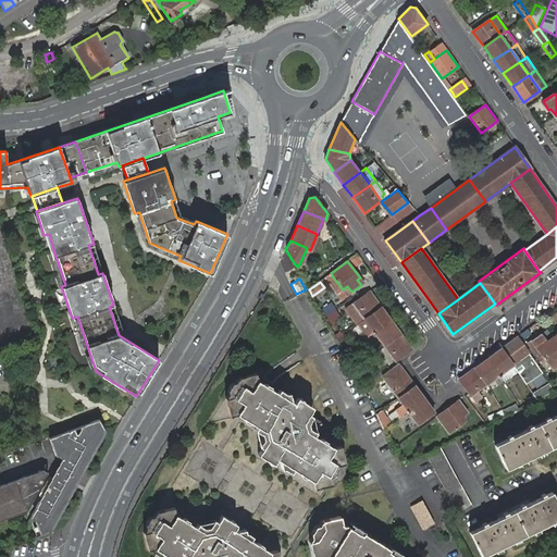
[(354,302),(364,319),(381,307),(370,291),(354,302)]
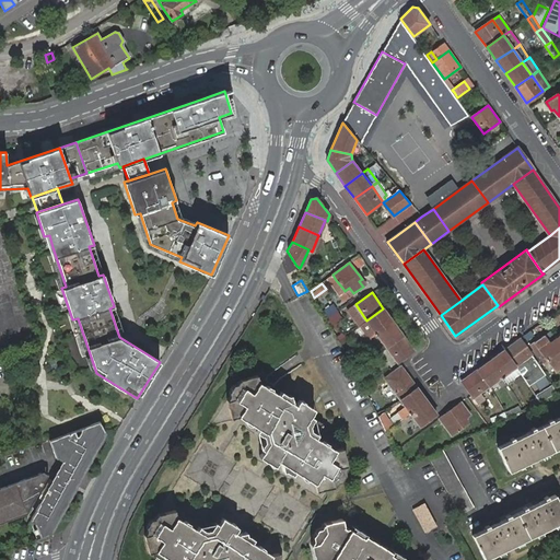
[(333,304),(322,311),(326,318),(337,311),(333,304)]
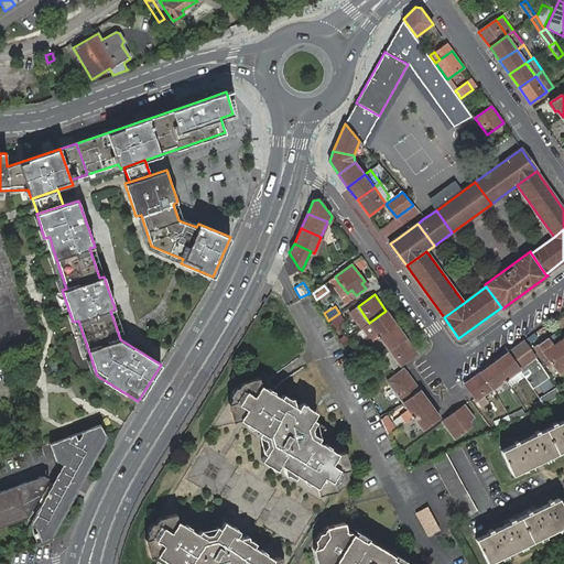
[(367,345),(379,336),(396,324),(386,311),(369,323),(361,328),(367,336),(362,339),(367,345)]
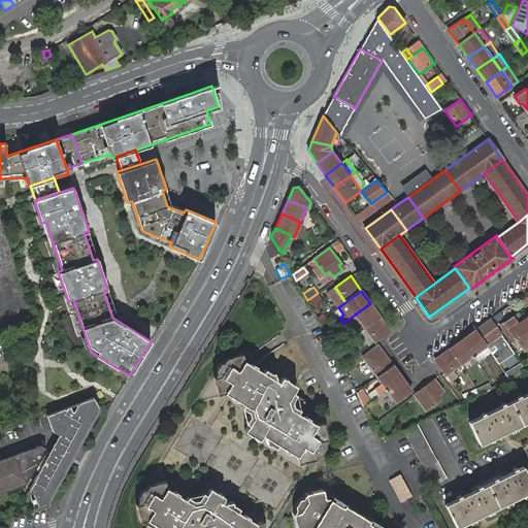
[(321,292),(308,301),(312,306),(325,297),(321,292)]
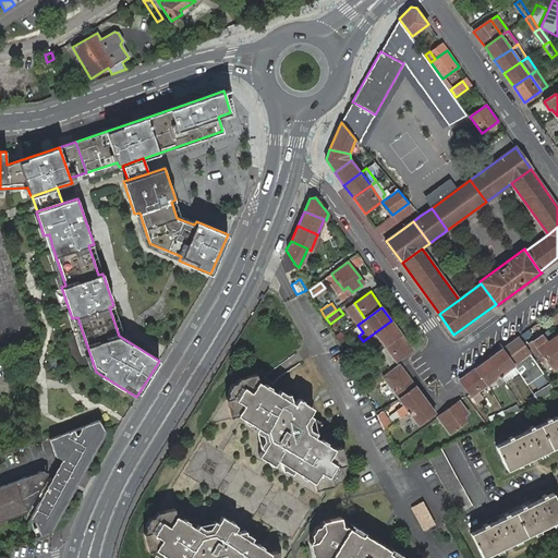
[(391,320),(375,332),(385,346),(401,334),(391,320)]
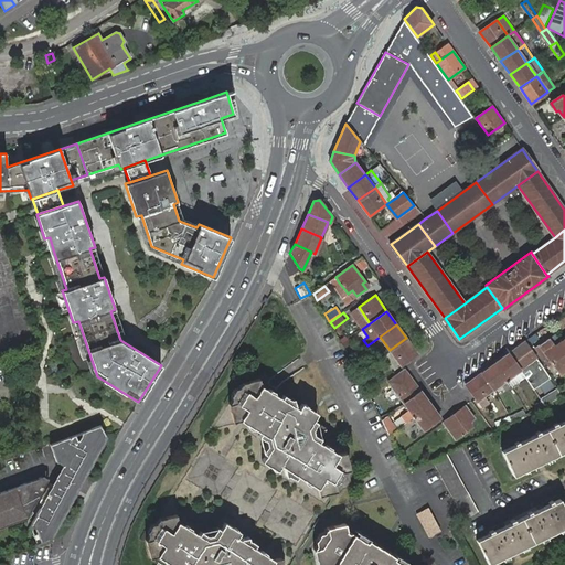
[(395,370),(401,365),(417,353),(406,338),(390,350),(391,351),(385,355),(395,370)]
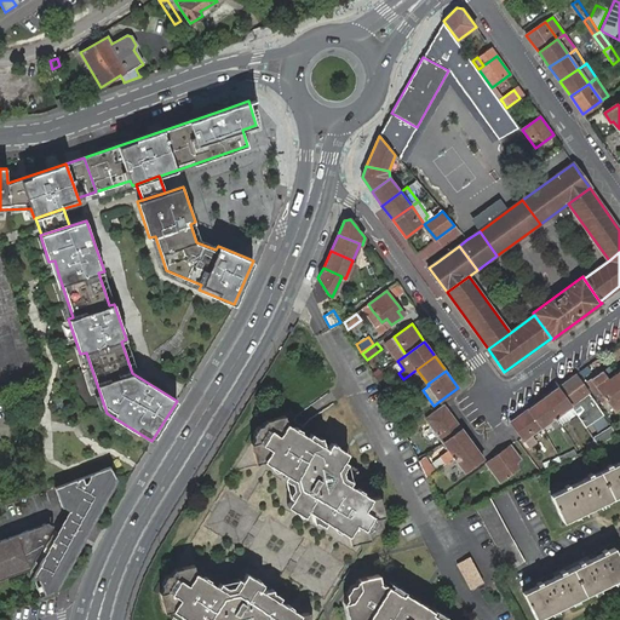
[(570,406),(585,426),(603,413),(597,405),(593,401),(589,394),(575,374),(557,388),(570,406)]
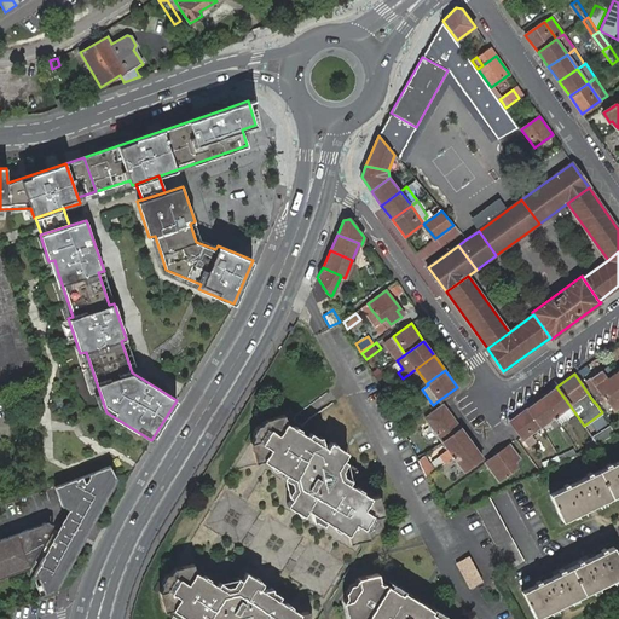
[(591,387),(601,400),(606,397),(618,386),(618,379),(615,374),(607,380),(605,377),(602,374),(589,385),(591,387)]
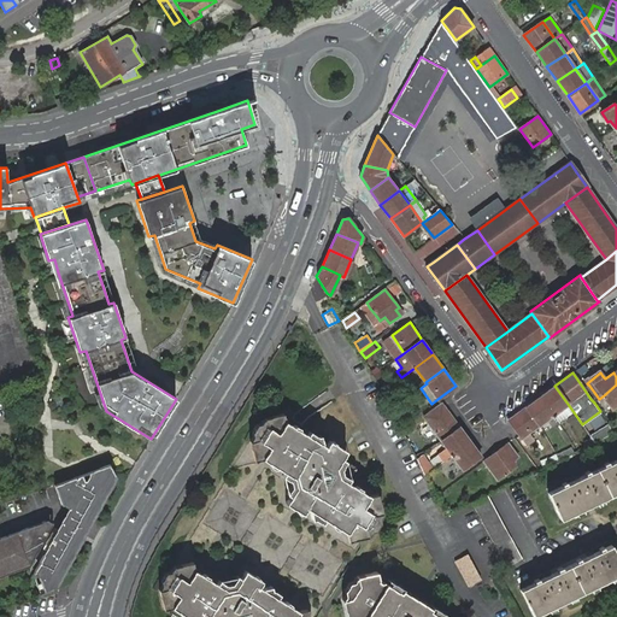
[(616,385),(604,395),(612,409),(616,404),(616,385)]
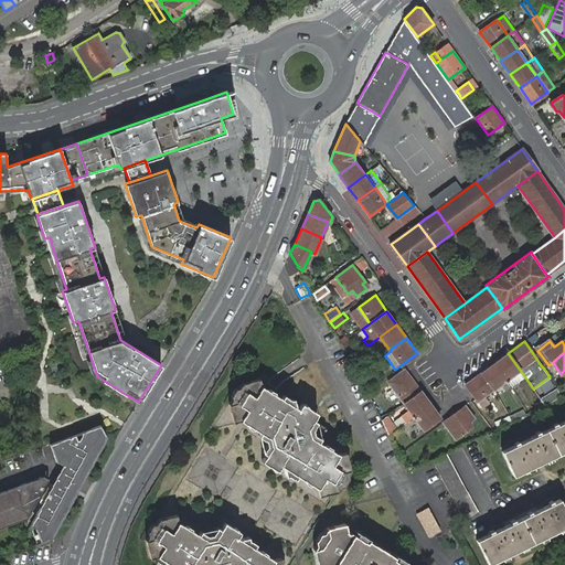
[(494,363),(507,380),(518,372),(520,370),(508,353),(494,363)]
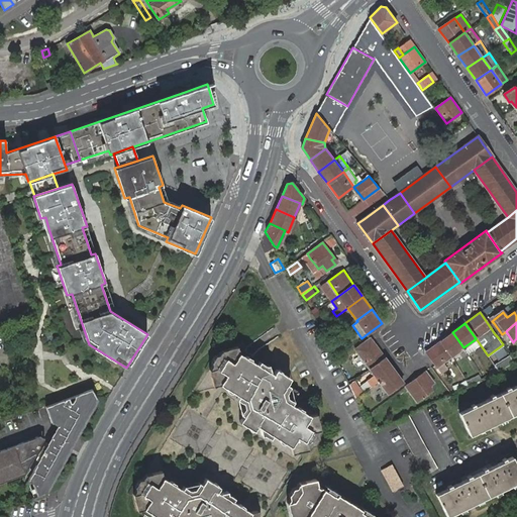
[(440,341),(451,356),(463,347),(452,332),(440,341)]
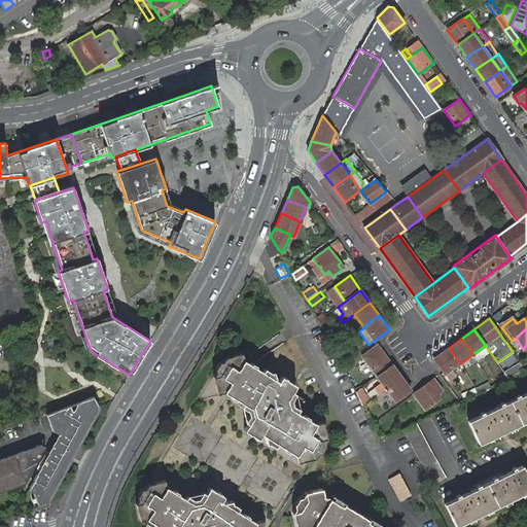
[(343,344),(336,348),(341,360),(349,356),(343,344)]
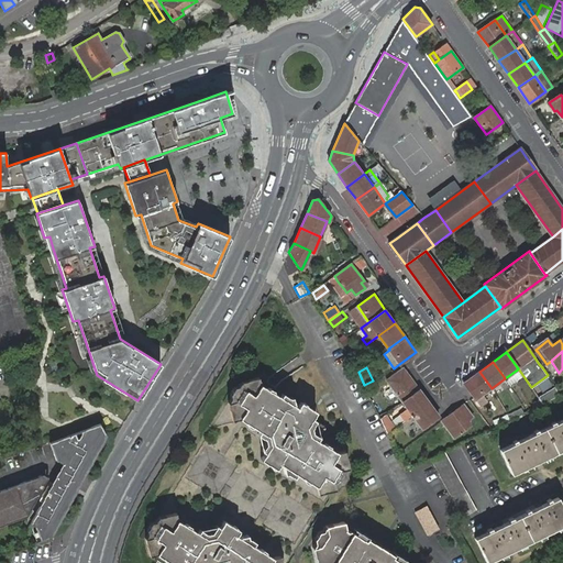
[(396,394),(403,403),(419,389),(404,367),(395,374),(386,379),(390,385),(385,388),(392,397),(396,394)]
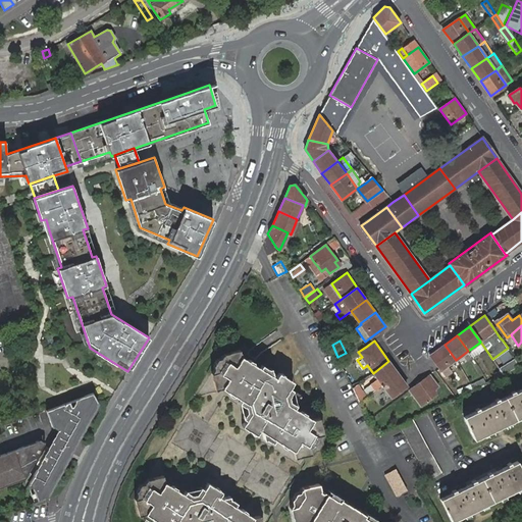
[(478,344),(468,351),(472,356),(482,349),(478,344)]
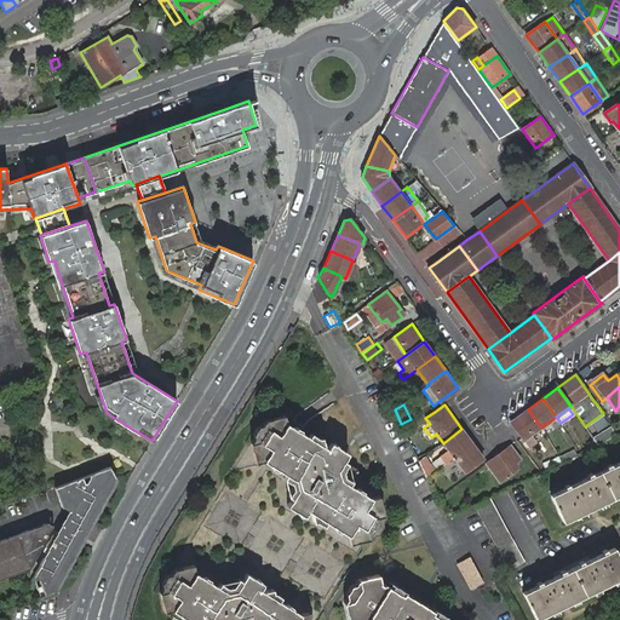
[(530,435),(541,428),(528,409),(511,422),(522,437),(524,440),(529,447),(533,445),(532,442),(533,437),(530,435)]
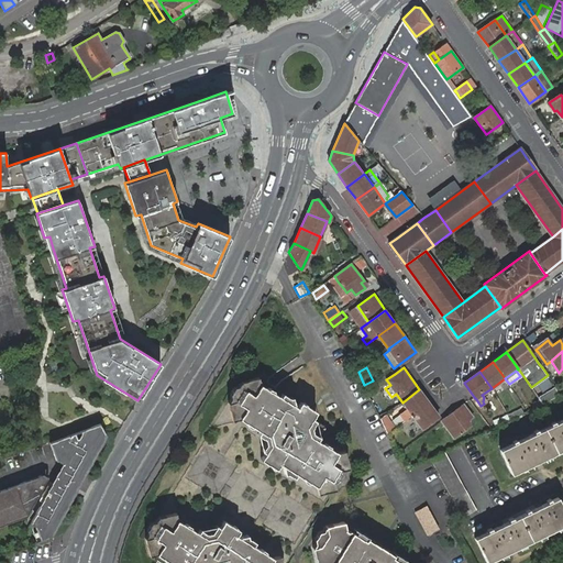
[(310,434),(308,423),(316,410),(300,400),(297,406),(260,384),(258,376),(241,381),(228,403),(231,420),(239,419),(269,437),(271,442),(260,460),(276,470),(279,464),(316,486),(318,494),(335,489),(349,467),(344,450),(337,451),(310,434)]
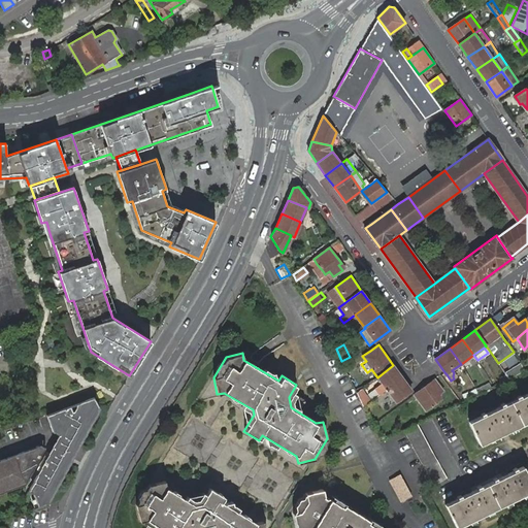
[(514,367),(518,374),(524,371),(521,364),(514,367)]
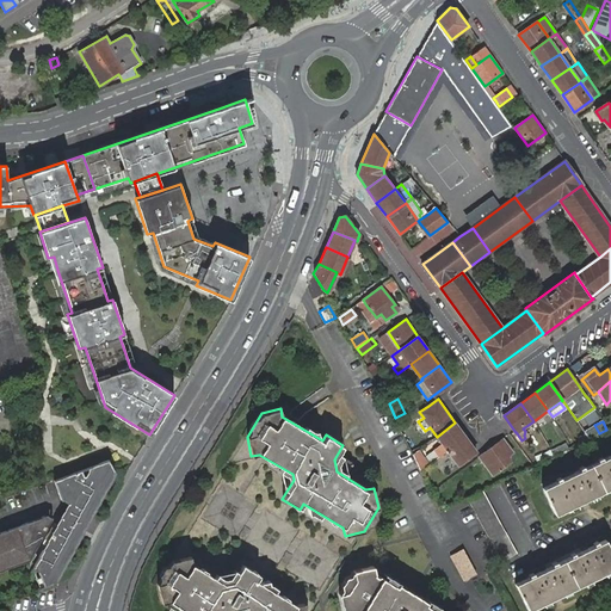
[(439,456),(448,450),(466,437),(455,423),(437,437),(443,444),(434,450),(439,456)]
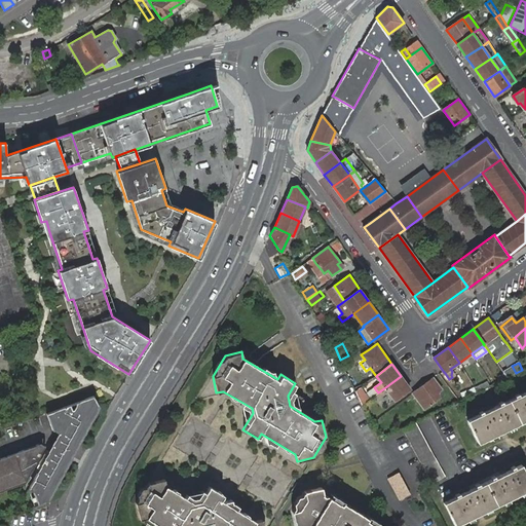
[(401,376),(385,387),(395,401),(410,389),(401,376)]
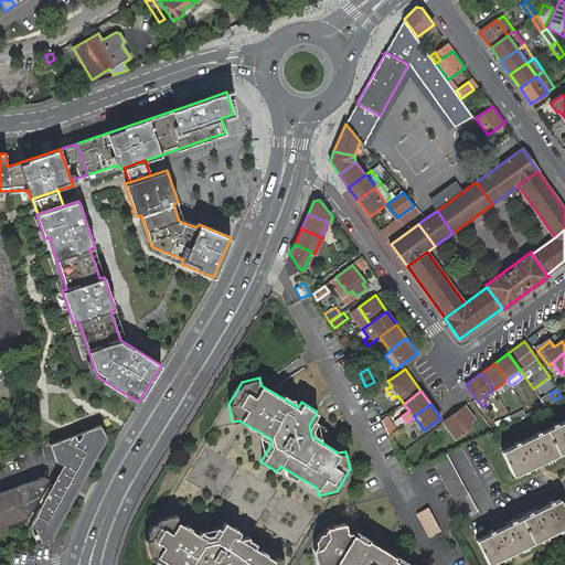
[(459,411),(444,422),(455,439),(471,427),(469,423),(475,418),(467,408),(461,413),(459,411)]
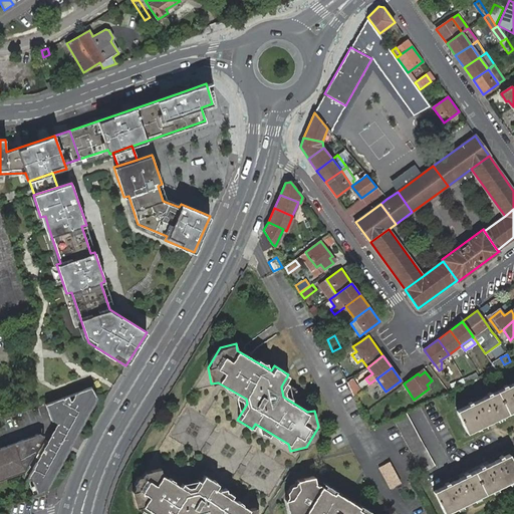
[(351,378),(347,381),(353,396),(360,391),(351,378)]
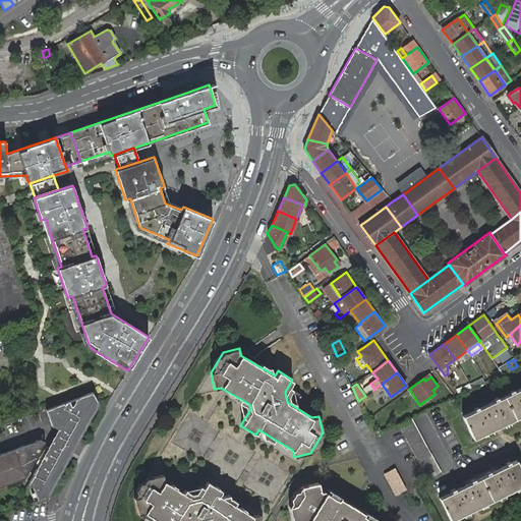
[(520,387),(462,416),(473,439),(520,415),(520,387)]
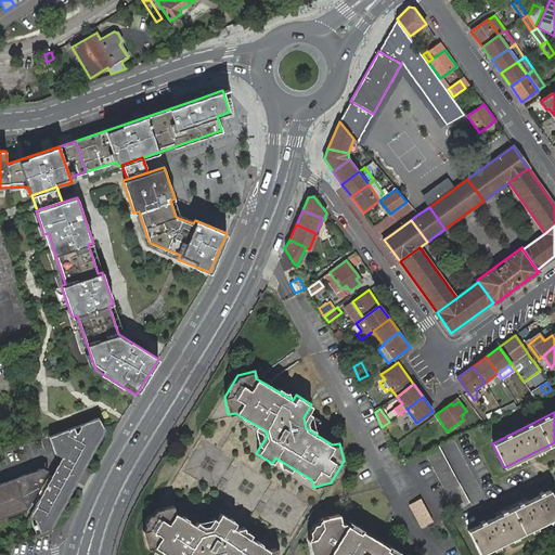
[(35,518),(39,532),(49,529),(78,475),(104,427),(98,417),(49,436),(55,453),(61,456),(56,465),(29,516),(35,518)]
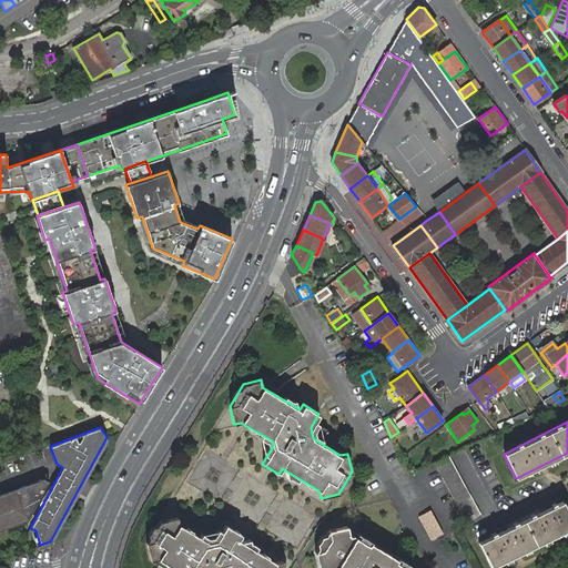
[(434,463),(466,521),(480,515),(449,456),(434,463)]
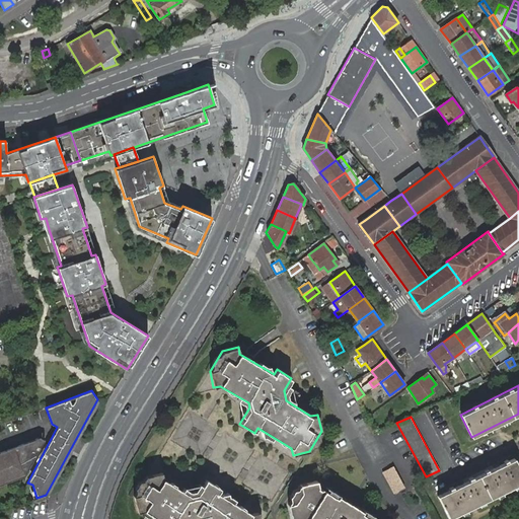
[(40,437),(0,451),(0,485),(24,475),(44,439),(40,437)]
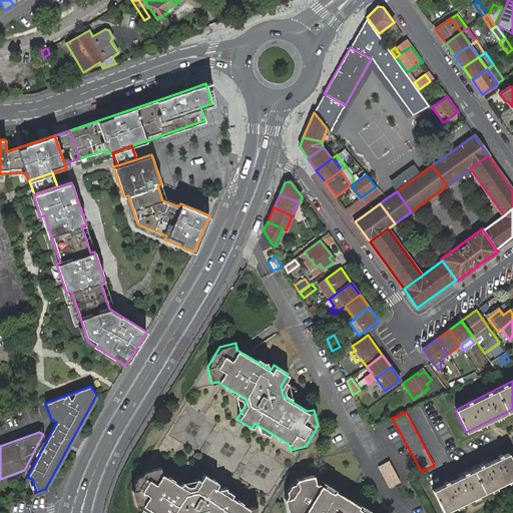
[(432,490),(444,512),(512,478),(512,462),(508,453),(494,460),(488,463),(458,477),(453,480),(432,490)]
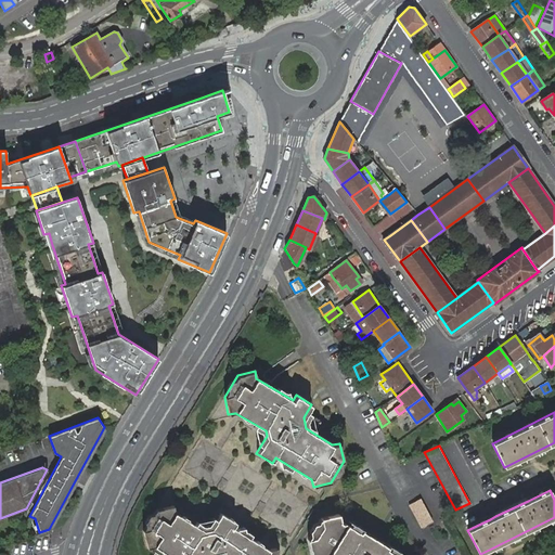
[(411,505),(423,528),(434,521),(422,500),(411,505)]
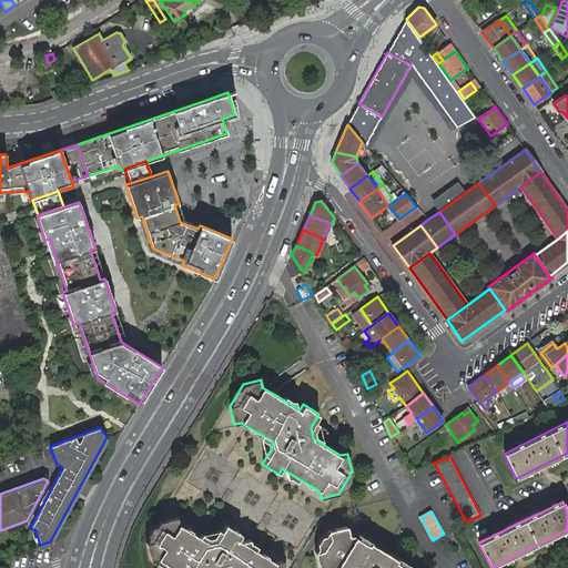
[(156,563),(165,567),(283,567),(282,561),(274,564),(237,541),(241,536),(224,527),(216,540),(205,543),(178,527),(175,519),(158,524),(144,546),(149,564),(156,563)]
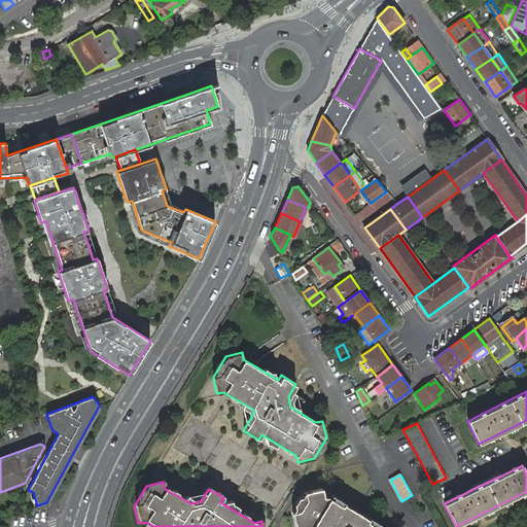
[(377,526),(366,521),(369,519),(343,503),(342,505),(323,494),(321,488),(305,492),(291,513),(295,526),(377,526)]
